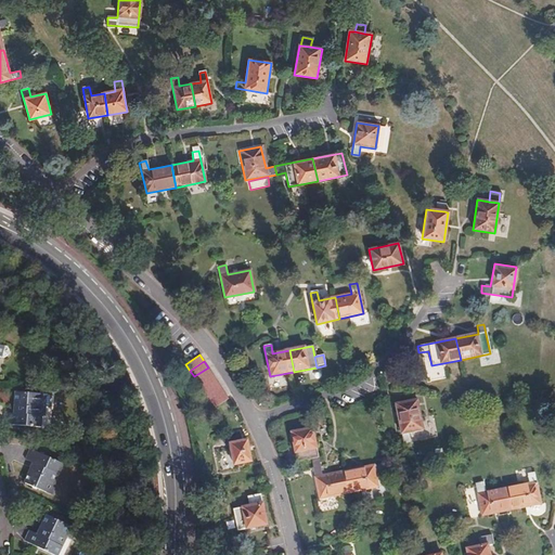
[(198,383),(211,374),(208,368),(194,376),(198,383)]
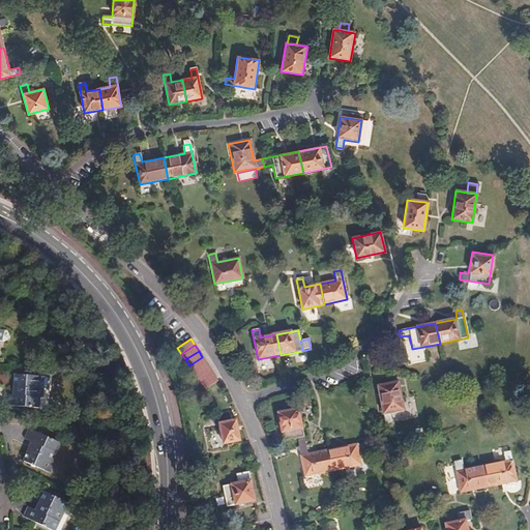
[(193,372),(206,362),(202,357),(189,365),(193,372)]
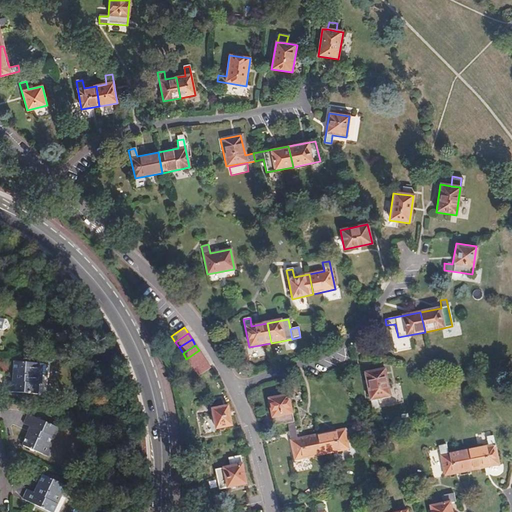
[(190,365),(203,356),(199,350),(186,359),(190,365)]
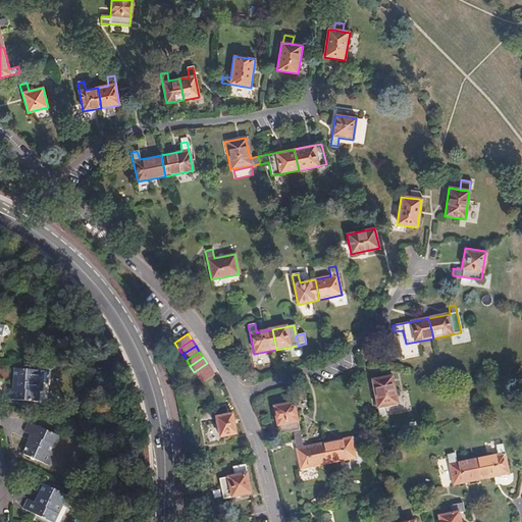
[(198,378),(211,369),(207,363),(194,372),(198,378)]
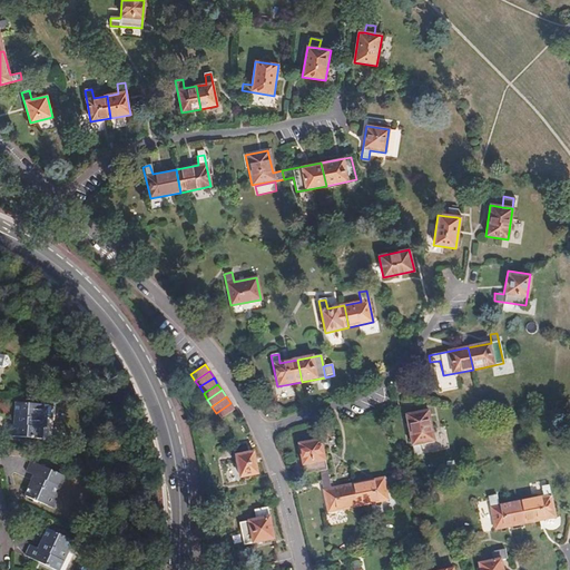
[(37,415),(38,404),(16,402),(13,419),(17,419),(16,424),(5,424),(3,435),(39,438),(41,415),(37,415)]
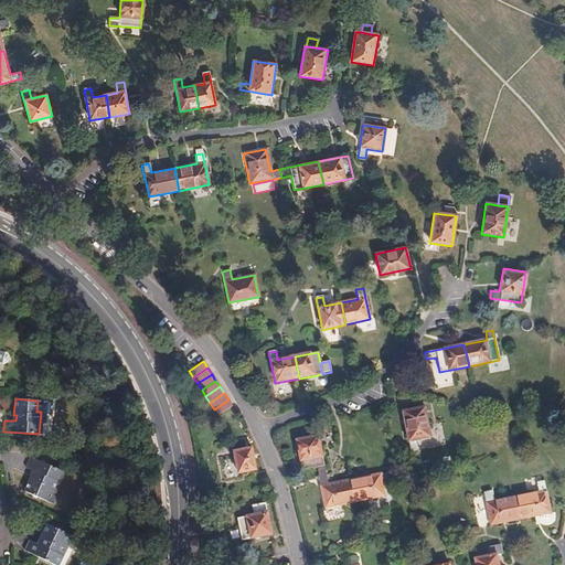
[(232,406),(228,400),(214,409),(217,415),(232,406)]
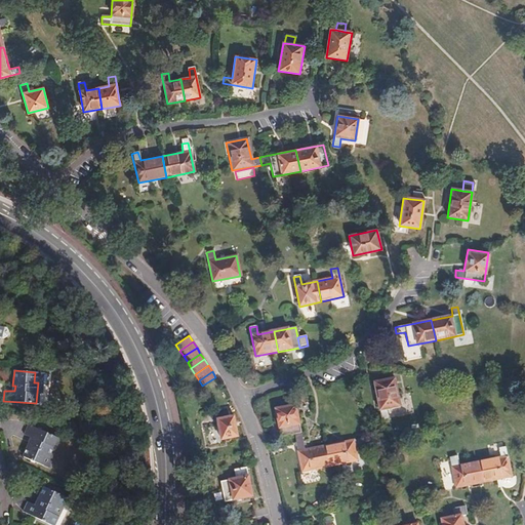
[(44,372),(35,372),(34,382),(38,382),(44,382),(44,372)]
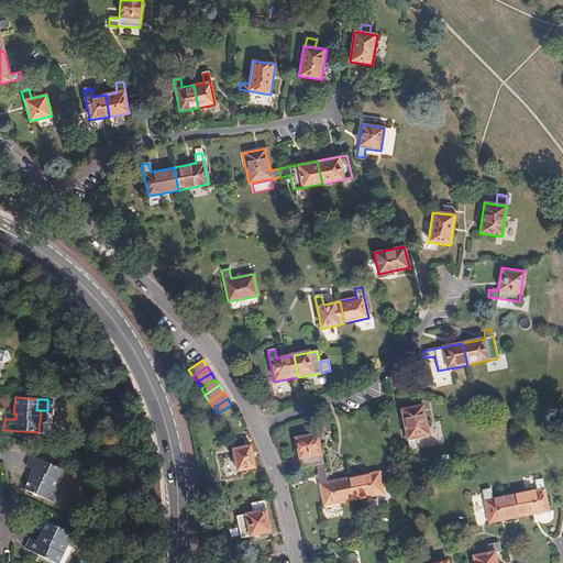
[(422,407),(400,410),(408,450),(415,449),(414,439),(429,435),(422,407)]
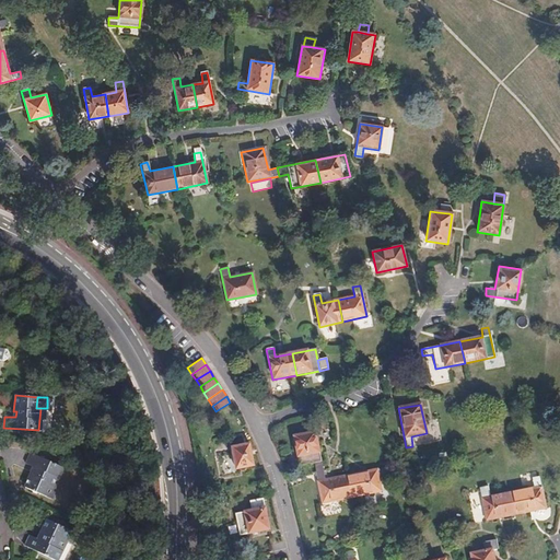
[(316,473),(323,471),(315,433),(292,438),(299,467),(314,464),(316,473)]
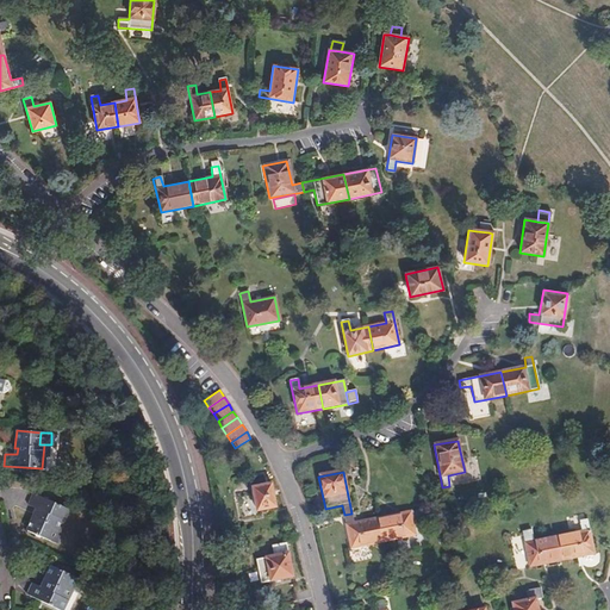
[(260,486),(259,479),(250,480),(256,511),(275,508),(271,484),(262,485),(260,486)]
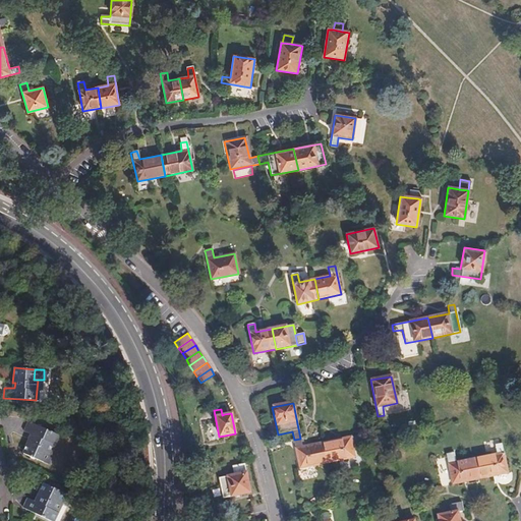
[(21,455),(42,463),(45,454),(49,456),(58,437),(25,422),(21,431),(32,437),(30,441),(27,440),(21,455)]
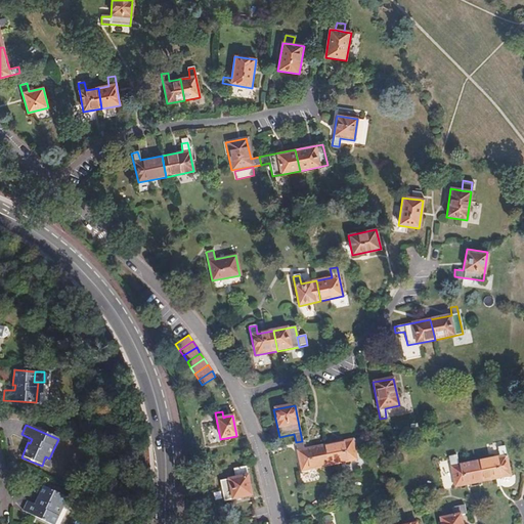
[(360,437),(324,445),(329,466),(355,460),(353,446),(362,444),(360,437)]
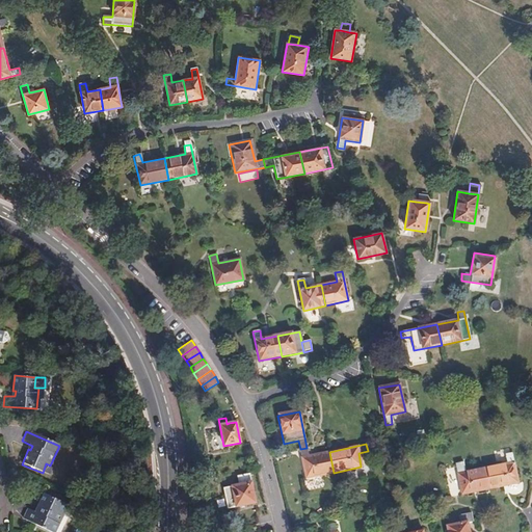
[(334,473),(329,452),(309,456),(307,448),(300,449),(301,457),(300,457),(306,479),(334,473)]
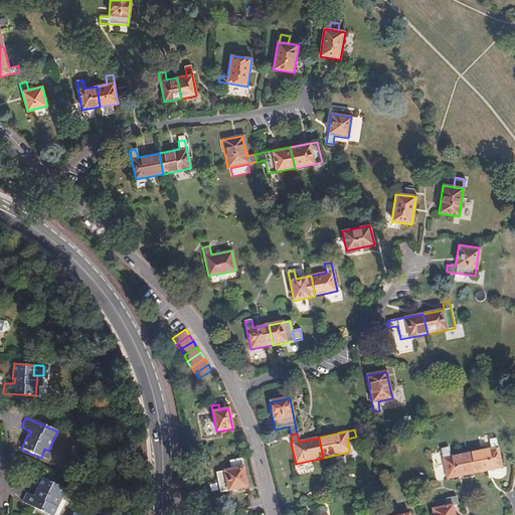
[(491,449),(471,454),(475,474),(502,468),(496,440),(489,441),(491,449)]
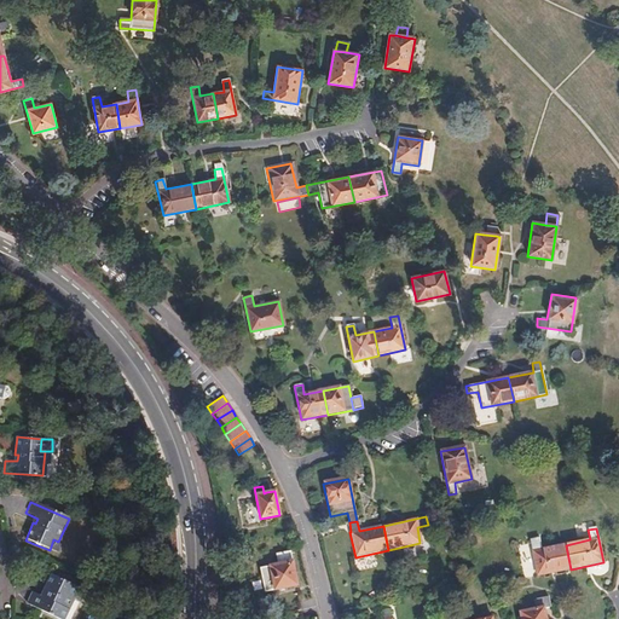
[(53,539),(50,550),(59,555),(64,544),(58,542),(53,539)]
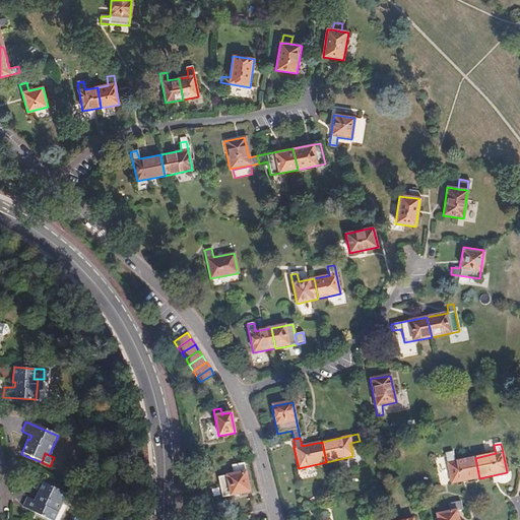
[(479,478),(475,458),(453,462),(451,454),(445,455),(451,483),(479,478)]
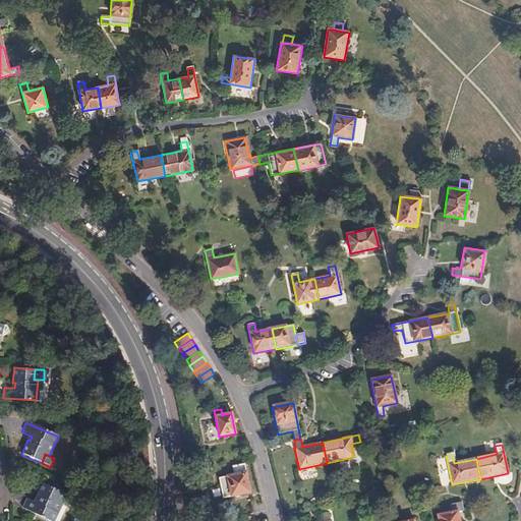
[(244,464),(232,467),(233,474),(219,477),(223,498),(250,493),(244,464)]
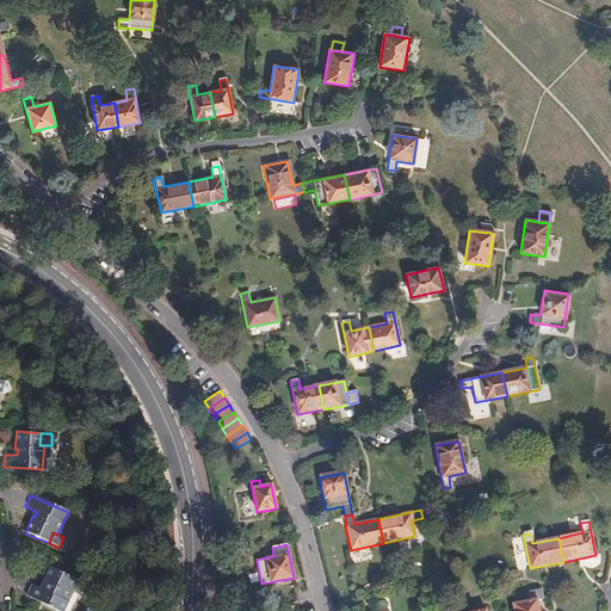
[(69,593),(78,584),(57,568),(45,584),(48,586),(44,590),(35,582),(26,593),(50,610),(62,610),(73,597),(69,593)]
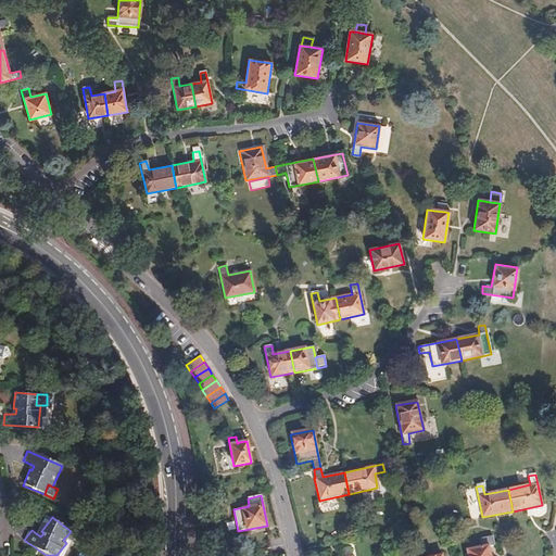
[(78,536),(71,531),(63,540),(66,543),(72,546),(78,536)]
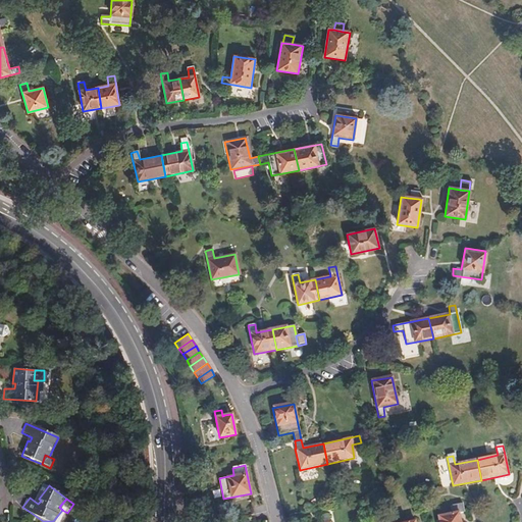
[(454,506),(455,513),(458,512),(463,511),(462,505),(454,506)]
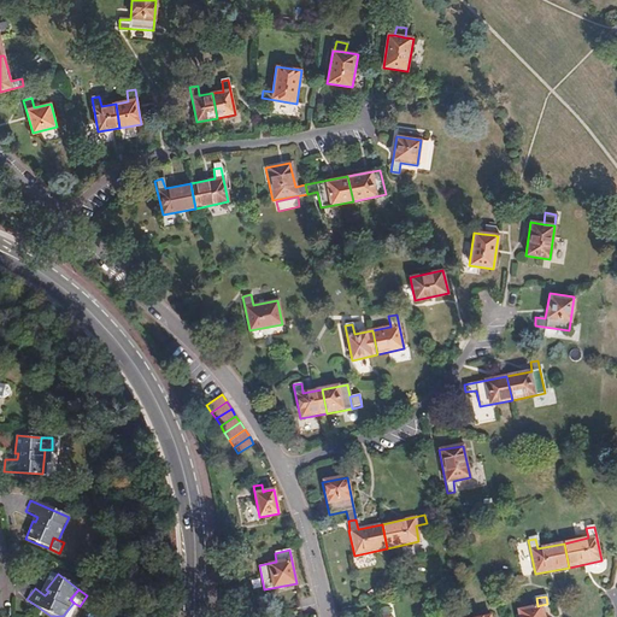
[(544,616),(541,605),(538,606),(517,611),(518,616),(544,616)]
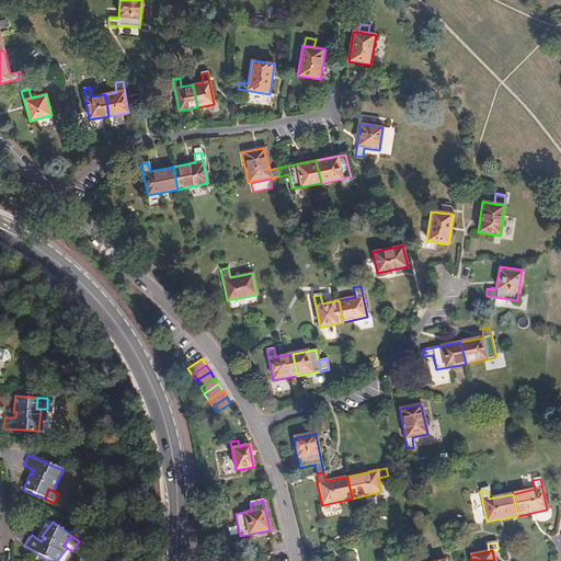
All buildings are outlined.
